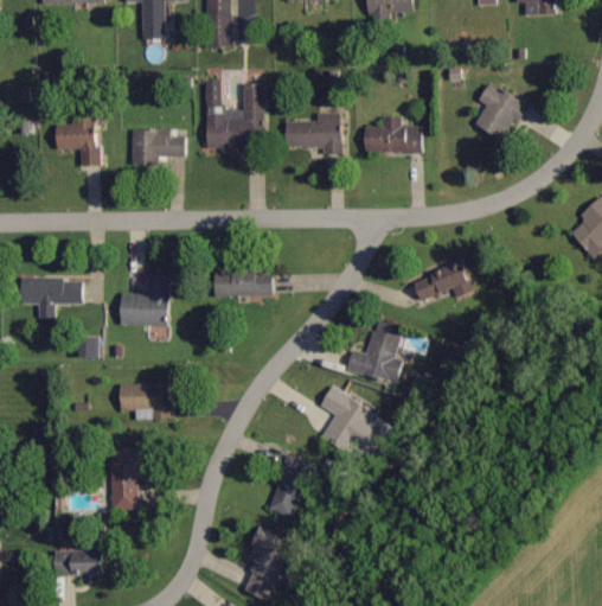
[(141,1),(141,38),(162,38),(162,0),(184,0),(123,0),(123,1),(141,1)]
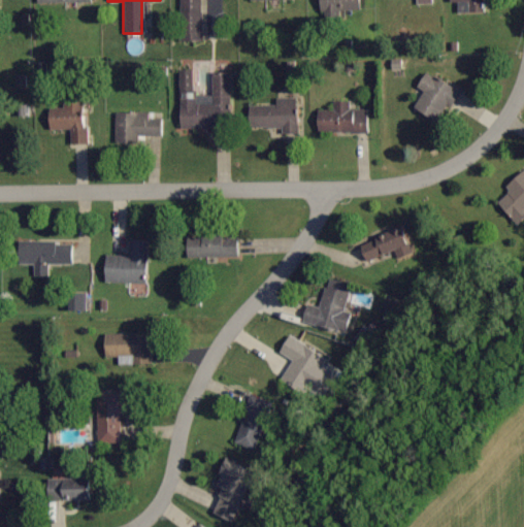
[(177,0),(177,10),(199,11),(198,0),(177,0)]
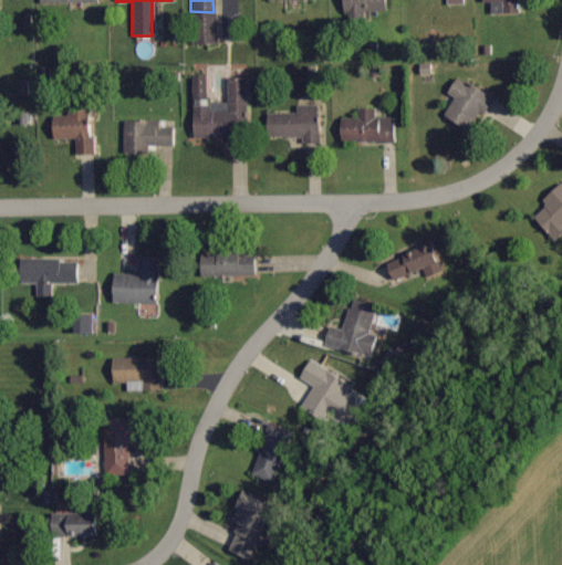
[(342,0),(343,19),(365,18),(365,11),(386,11),(385,0),(342,0)]
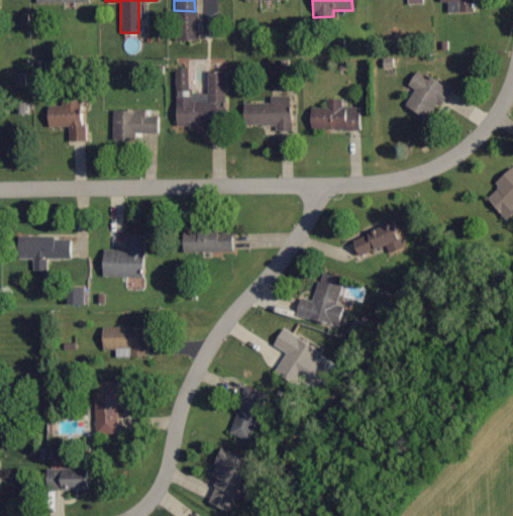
[(439,0),(439,2),(458,1),(458,12),(474,12),(474,0),(439,0)]
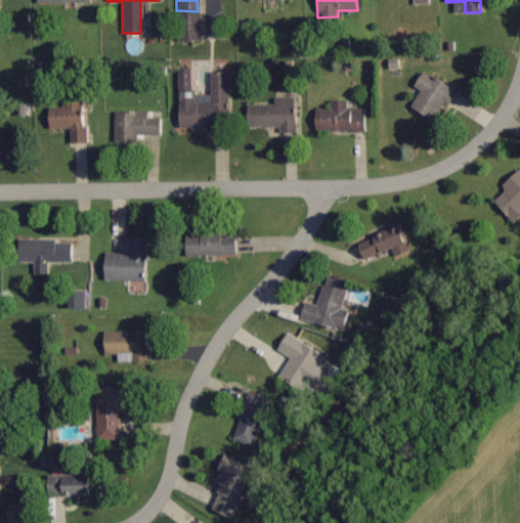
[(200,40),(199,12),(180,13),(180,41),(200,40)]
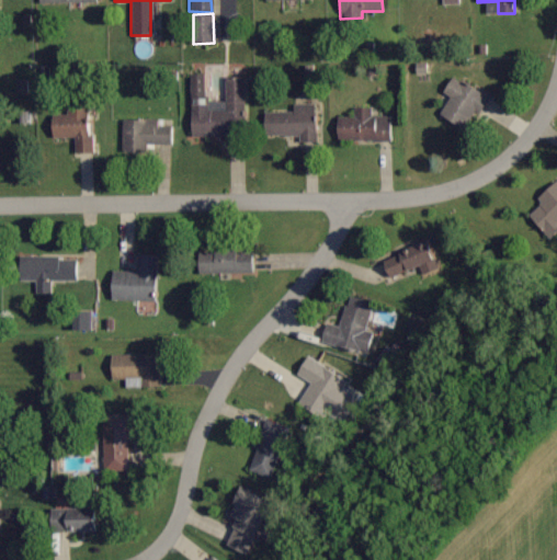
[(243,144),(242,77),(224,77),(225,110),(204,111),(204,73),(189,75),(190,136),(225,136),(225,144),(243,144)]
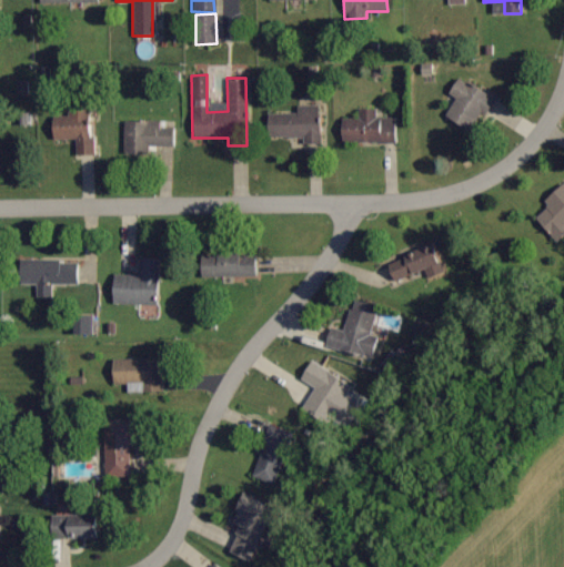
[(454,98),(445,117),(473,131),(492,95),(457,78),(447,94),(454,98)]
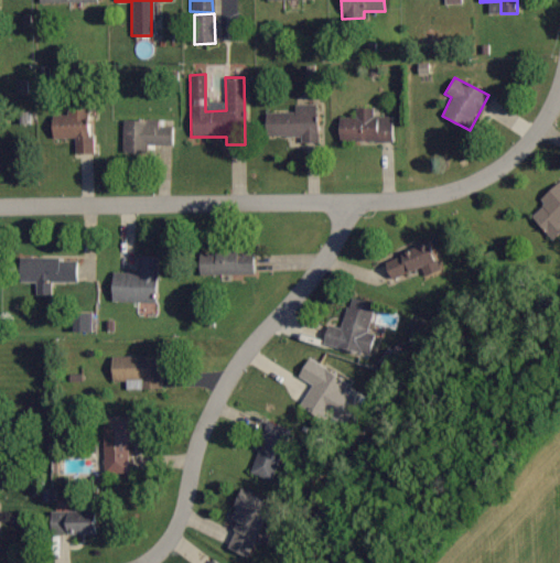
[(292,112),(265,112),(265,136),(300,136),(300,143),(319,143),(319,104),(292,104),(292,112)]
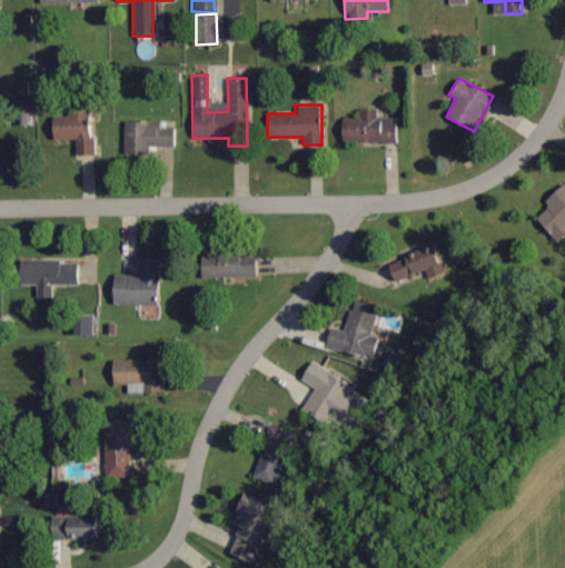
[(395,142),(395,117),(376,118),(376,109),(357,109),(357,118),(342,118),(342,142),(395,142)]
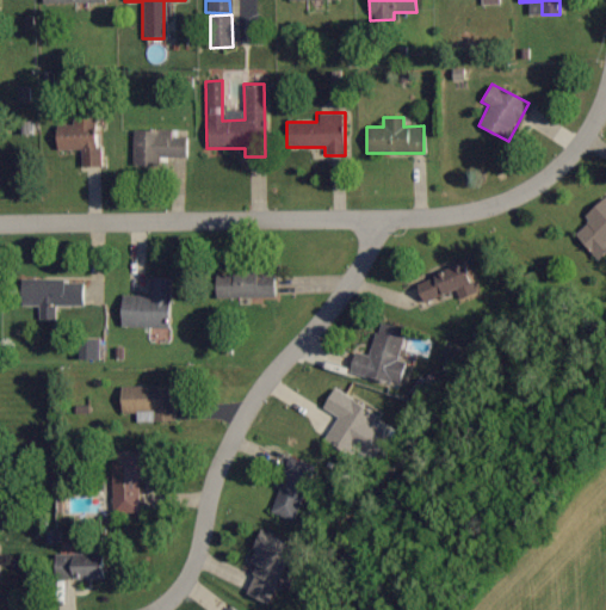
[(99,167),(97,118),(75,119),(75,124),(55,125),(55,149),(80,149),(80,167),(99,167)]
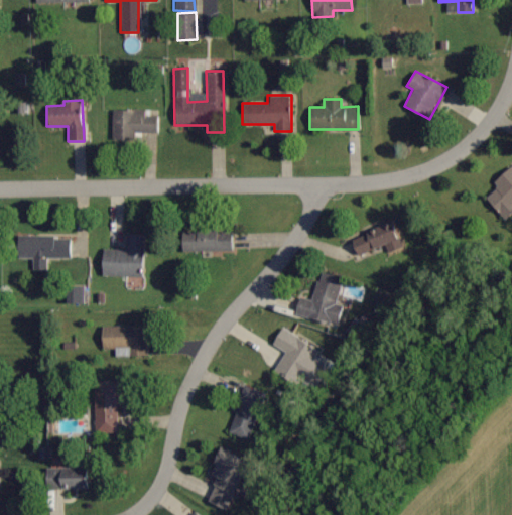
[(156,132),(156,116),(144,115),(144,110),(111,109),(110,142),(136,142),(136,132),(156,132)]
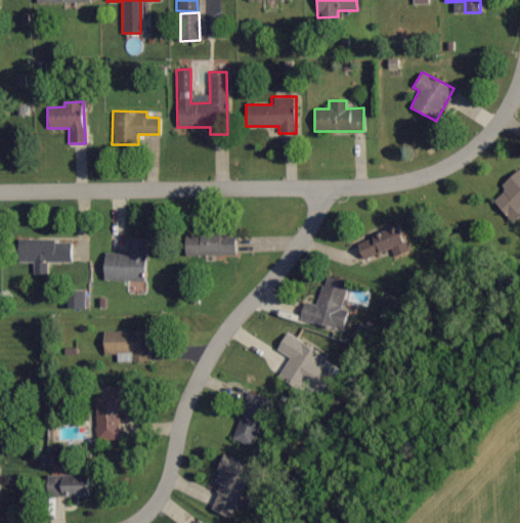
[(519,168),(500,185),(504,189),(492,201),(513,223),(519,216),(519,168)]
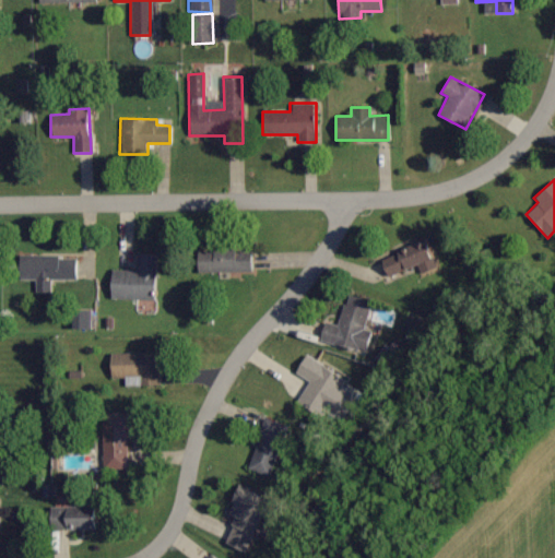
[(417,266),(418,273),(436,268),(429,241),(381,254),(387,275),(417,266)]
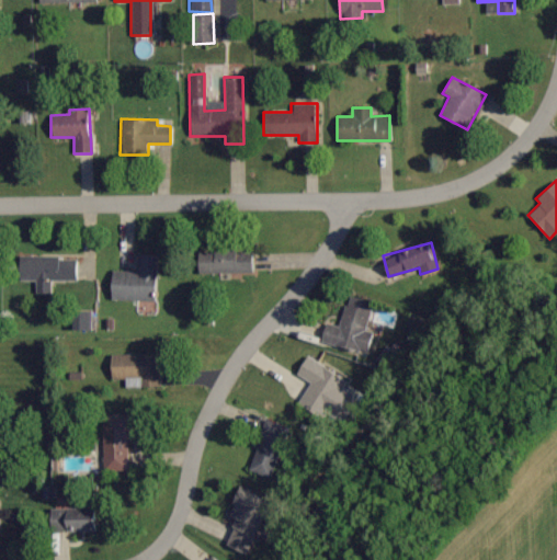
[(200,273),(252,274),(253,250),(200,249),(200,273)]
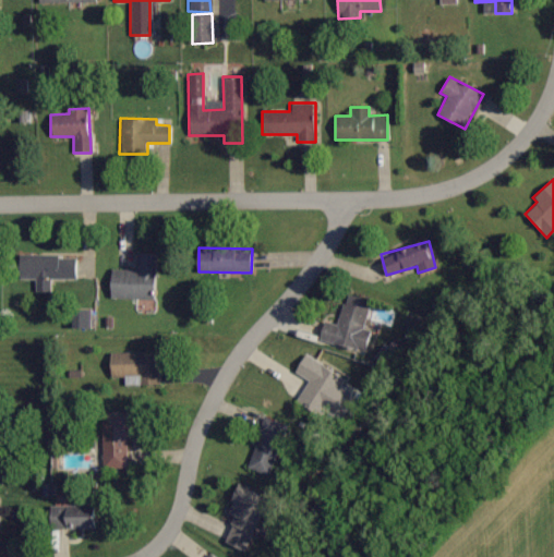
[(155,253),(134,253),(134,269),(110,269),(110,298),(154,299),(155,253)]
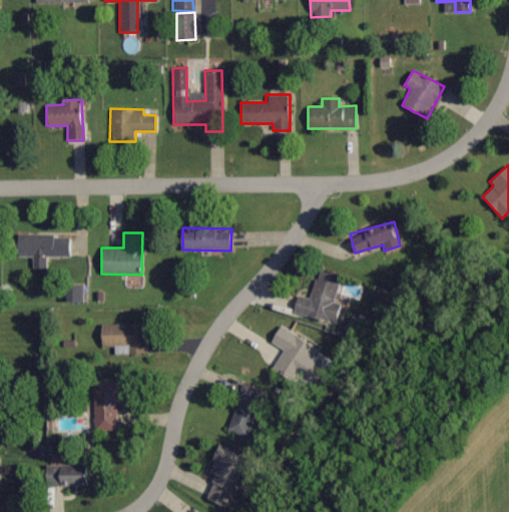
[(31,269),(45,269),(45,257),(68,257),(69,235),(19,234),(19,257),(31,257),(31,269)]
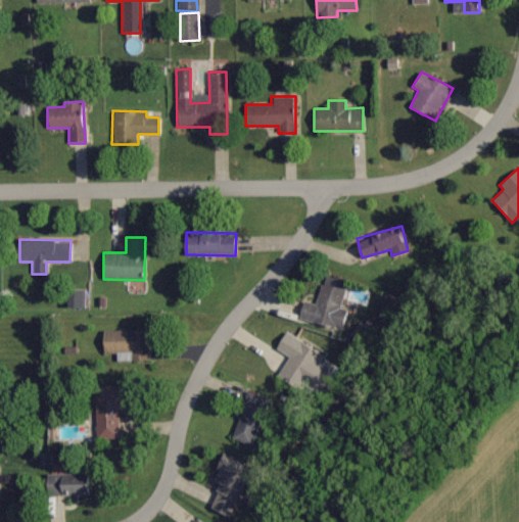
[(339,307),(346,280),(324,274),(316,303),(302,300),(298,317),(341,328),(346,310),(339,307)]
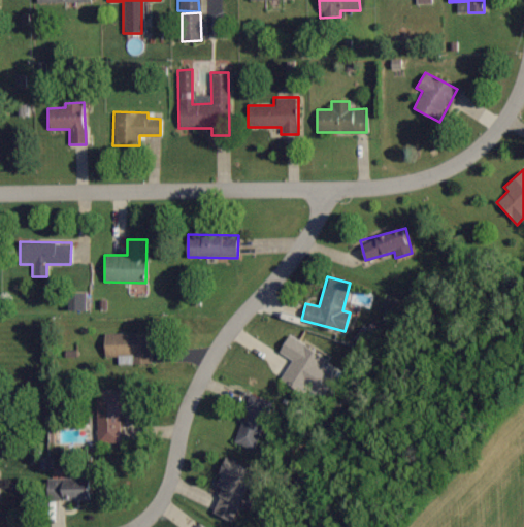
[(84,310),(84,293),(69,293),(69,310),(84,310)]
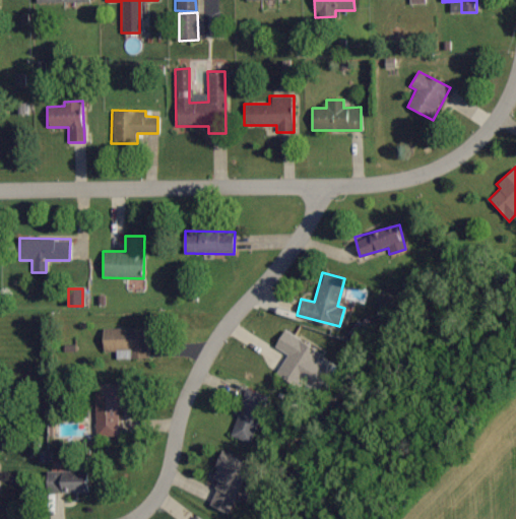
[(143,326),(102,327),(102,350),(114,350),(114,359),(144,358),(143,326)]
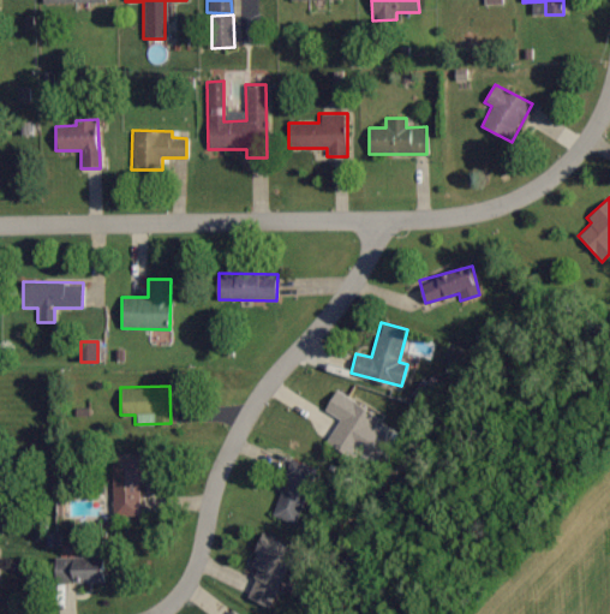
[(338,418),(326,440),(365,462),(382,430),(374,425),(380,415),(335,389),(323,410),(338,418)]
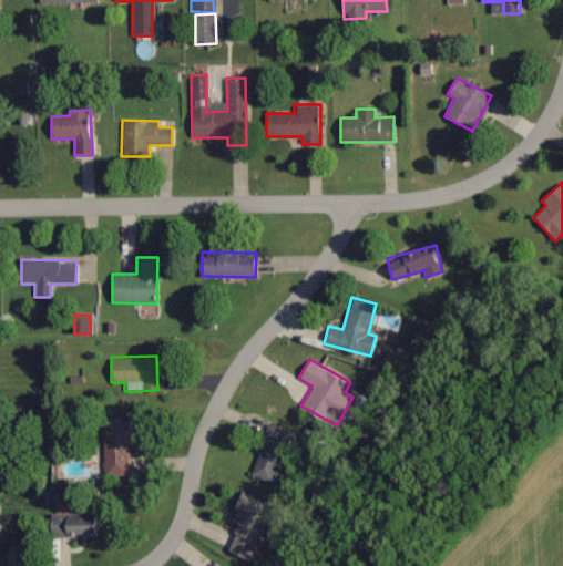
[(136,442),(135,421),(101,421),(103,475),(128,474),(128,442),(136,442)]
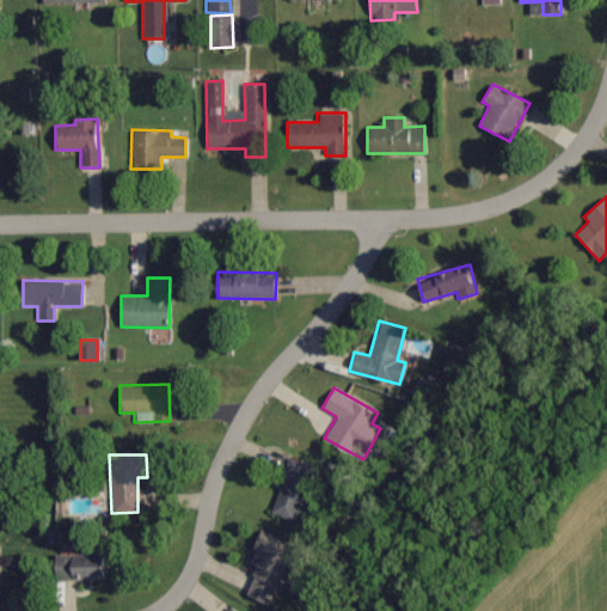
[(294,521),(314,465),(289,457),(269,512),(294,521)]
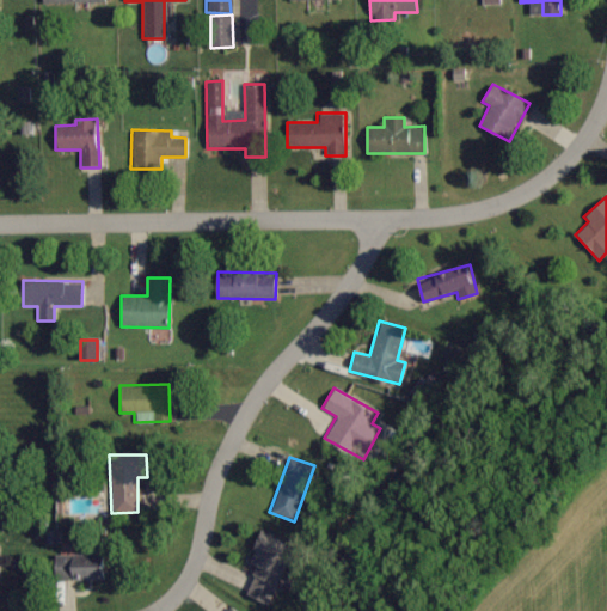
[(269,604),(295,544),(262,530),(247,561),(257,566),(245,593),(269,604)]
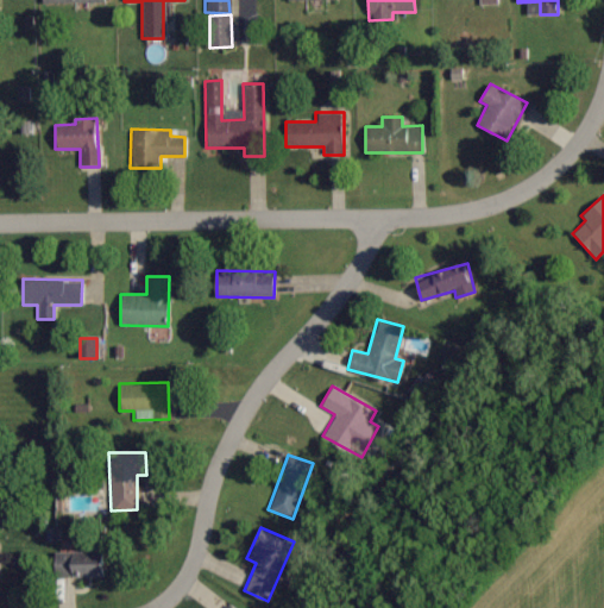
[(105,575),(104,550),(54,552),(55,576),(105,575)]
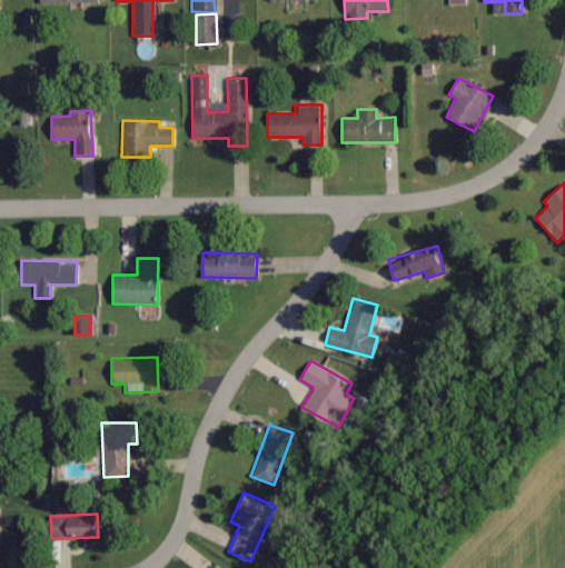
All buildings are outlined.
